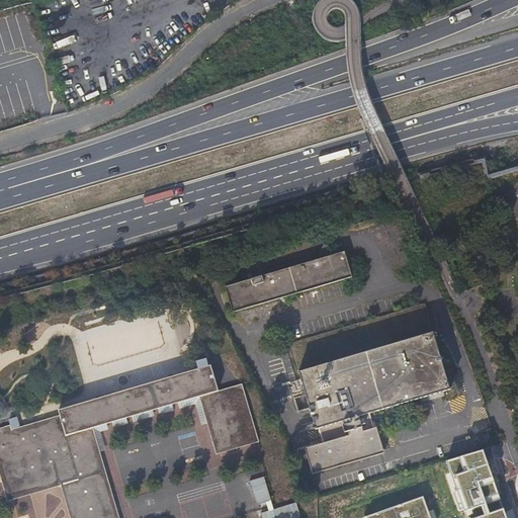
[(0,82),(18,82),(18,93),(17,94),(31,101),(35,101),(37,108),(35,114),(44,118),(59,113),(59,98),(49,93),(46,83),(48,82),(45,69),(45,53),(37,50),(26,12),(21,9),(13,9),(0,13),(0,82)]
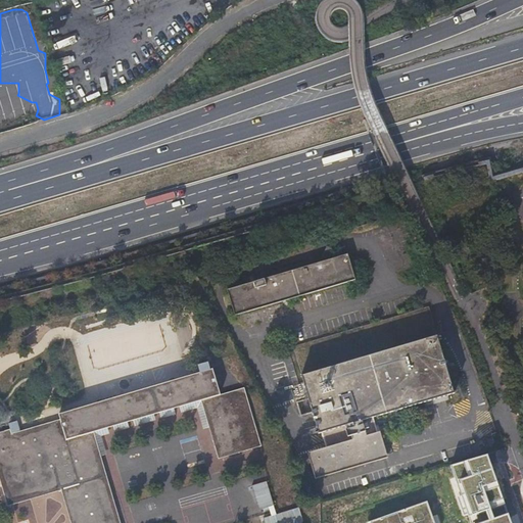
[(320,255),(326,258),(330,249),(324,246),(320,255)]
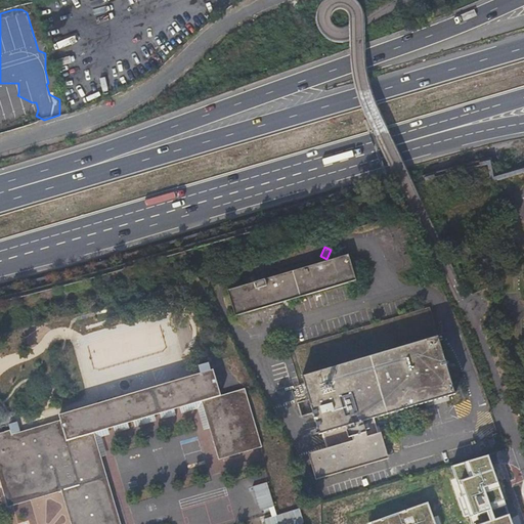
[(346,254),(256,280),(226,290),(232,315),(353,279),(346,254)]
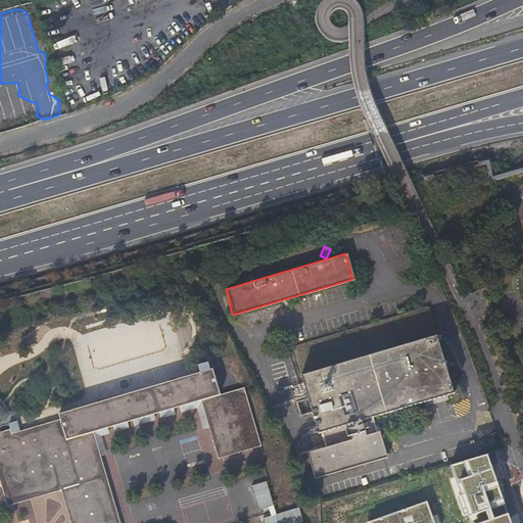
[(453,393),(427,306),(291,346),(316,433),(320,432),(324,447),(305,454),(312,476),(383,456),(372,417),(453,393)]
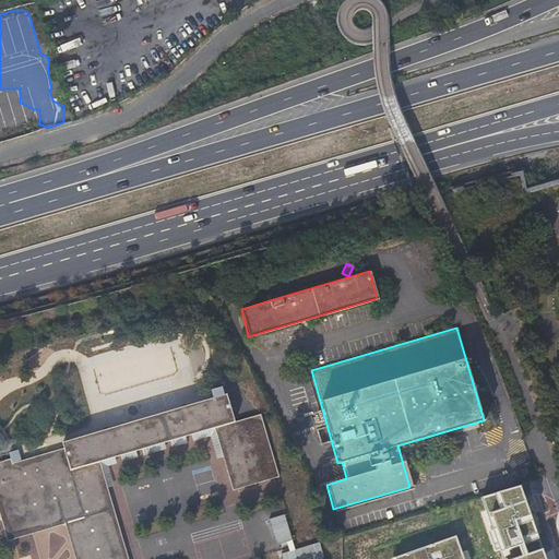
[(127,558),(107,487),(99,462),(106,460),(214,428),(232,491),(277,478),(259,415),(234,421),(226,395),(61,441),(62,447),(10,463),(9,458),(0,461),(0,516),(7,540),(66,524),(74,558),(127,558)]
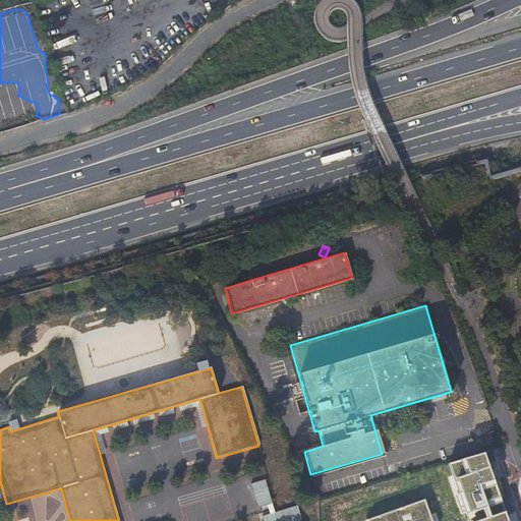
[(106,453),(99,428),(93,430),(100,454),(106,453)]
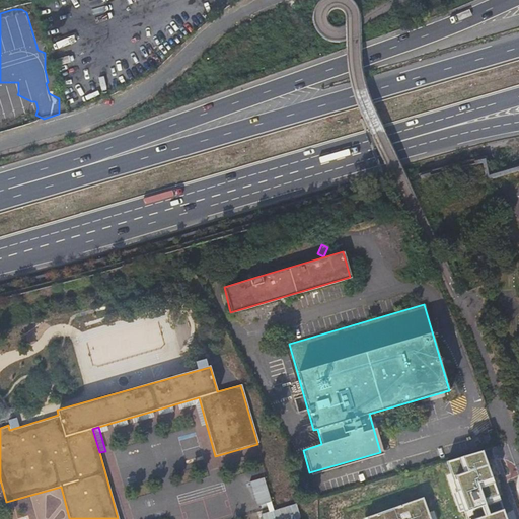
[(479,429),(475,434),(477,440),(485,441),(488,436),(486,430),(479,429)]
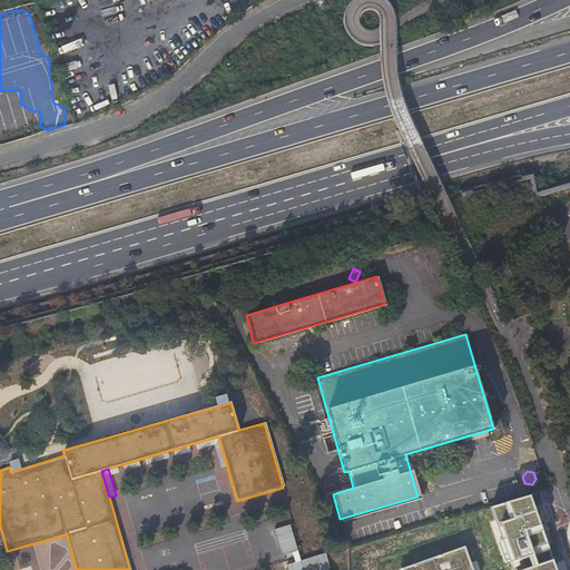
[(451,556),(404,567),(404,569),(471,569),(468,558),(485,553),(483,547),(539,533),(530,498),(454,516),(460,539),(448,542),(451,556)]
